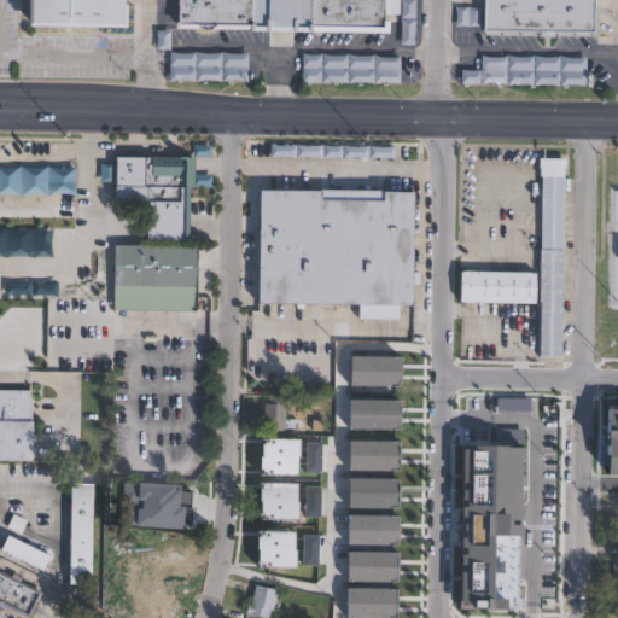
[(122,0),(122,24),(25,24),(25,0),(122,0)]
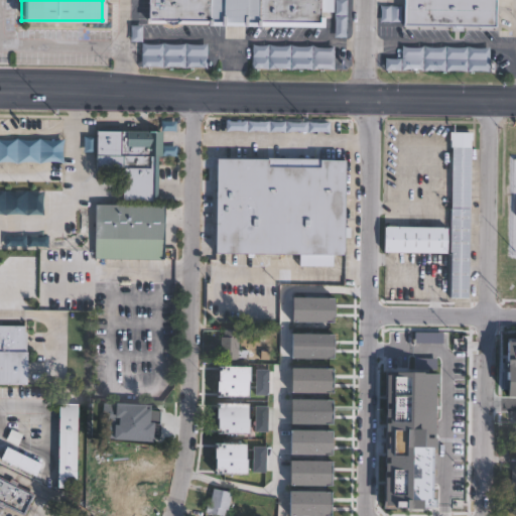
[(319,0),(319,22),(146,20),(146,0),(319,0)]
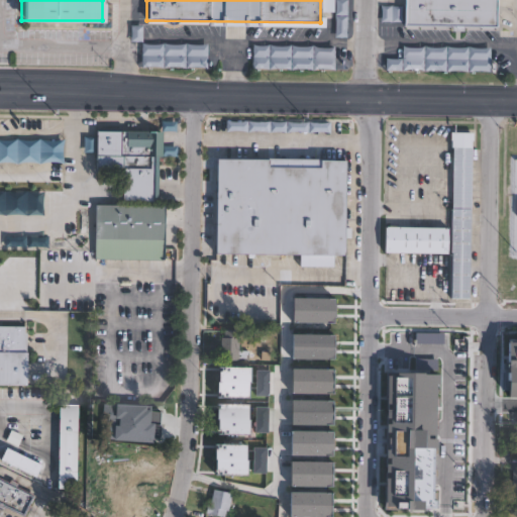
[(334,37),(346,37),(346,0),(334,0),(334,37)]
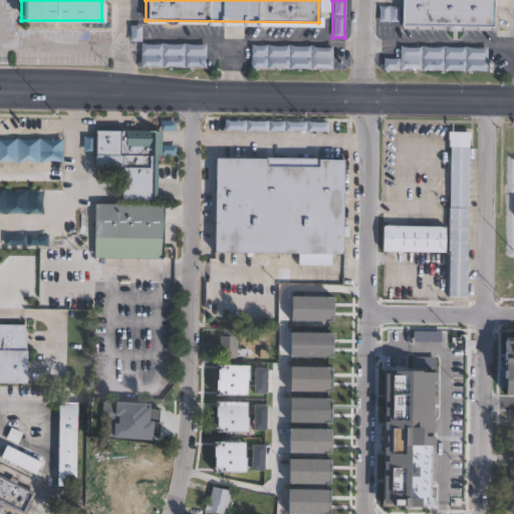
[(492,0),(492,27),(400,26),(400,0),(492,0)]
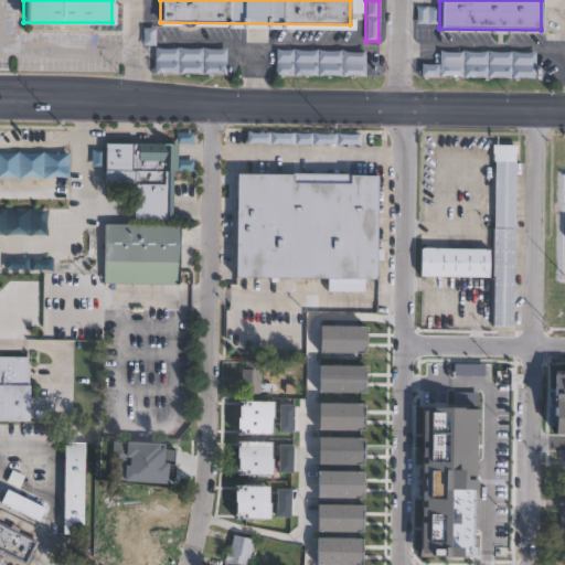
[(155,74),(153,74),(153,48),(225,49),(225,74),(224,74),(155,74)]
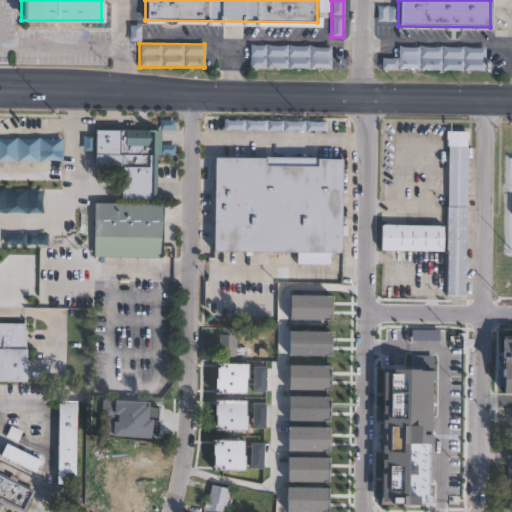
[(330,68),(330,69),(249,68),(249,62),(249,45),(330,46),(330,68)]
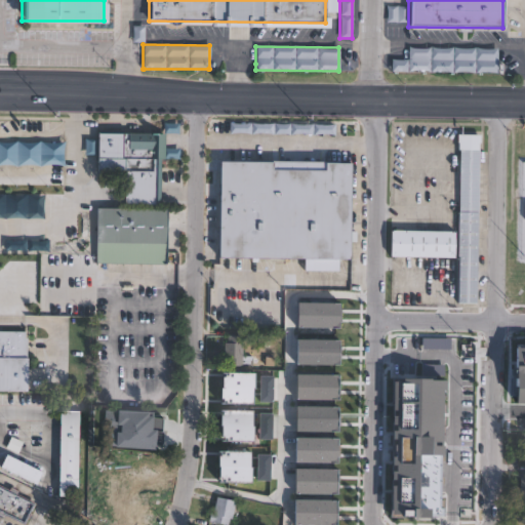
[(497,72),(497,46),(407,46),(407,58),(391,58),(391,72),(497,72)]
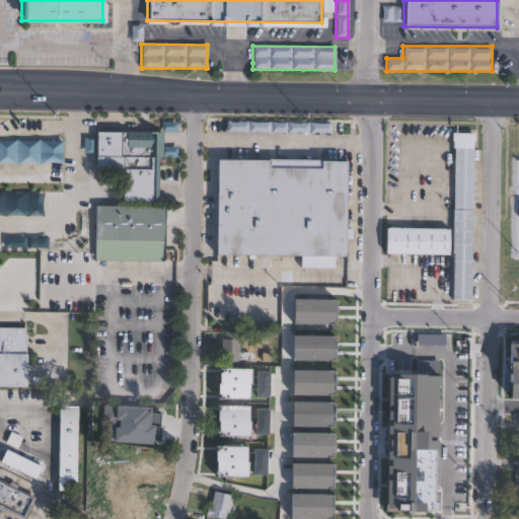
[(160,131),(159,157),(154,157),(153,170),(153,200),(143,200),(121,199),(122,171),(93,170),(94,129),(160,131)]
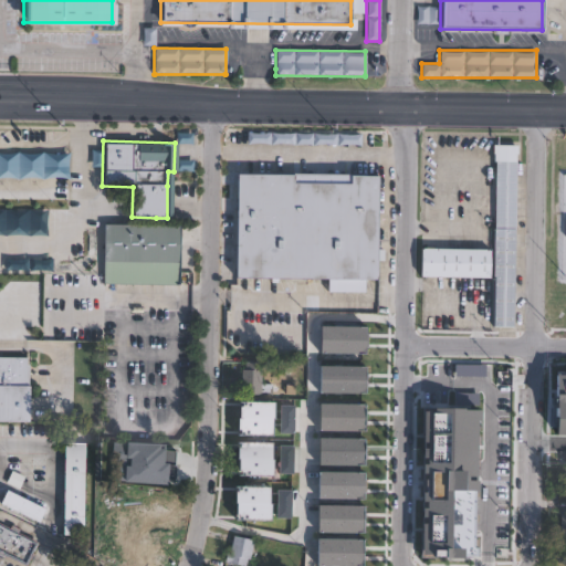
[(519,146),(512,326),(493,325),(494,295),(471,294),(470,331),(444,329),(446,284),(496,286),(498,145),(519,146)]
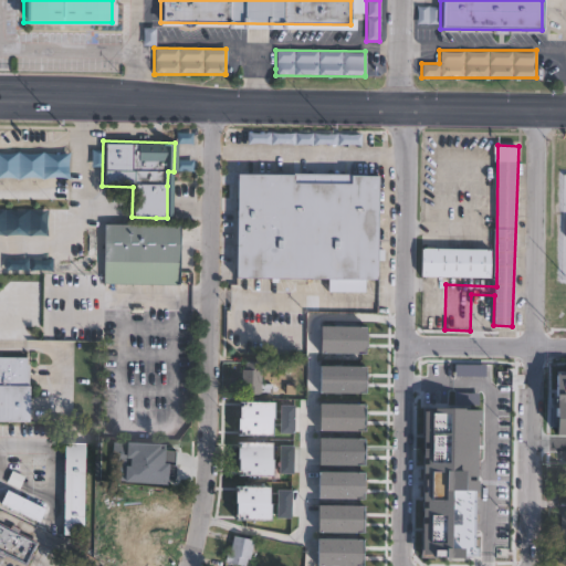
[(69,153),(0,152),(0,177),(69,178),(69,153)]
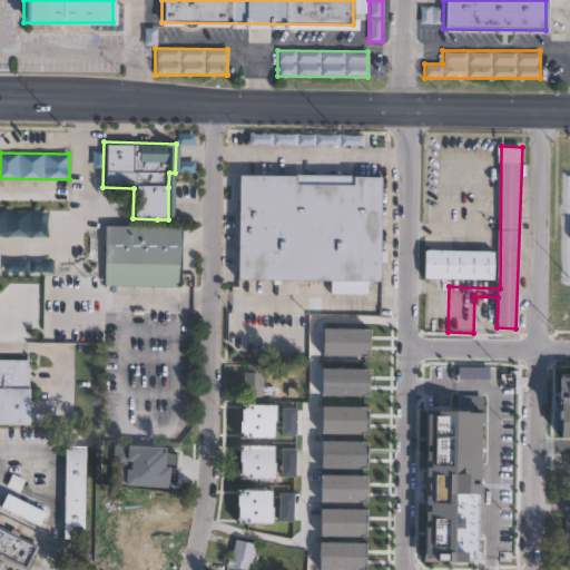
[(382,177),(381,281),(239,278),(241,175),(382,177)]
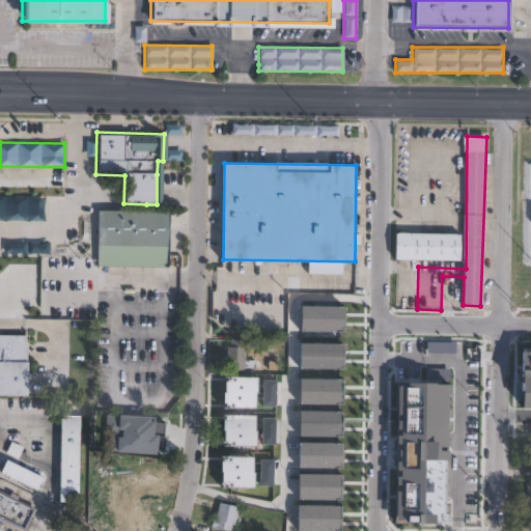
[(20,255),(50,255),(50,201),(20,201),(20,255)]
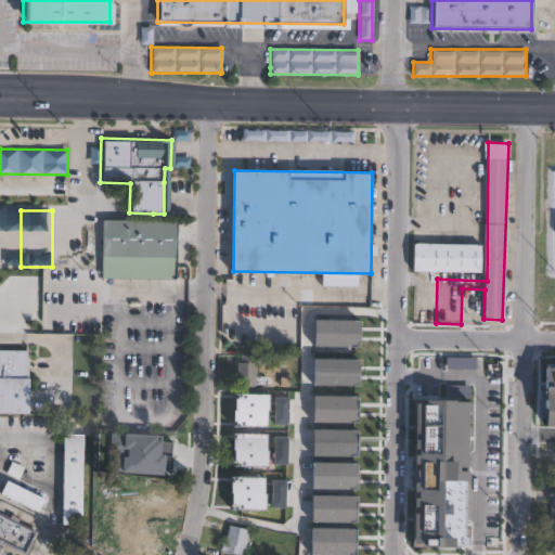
[(101,217),(137,218),(152,218),(178,219),(173,279),(152,279),(99,275),(101,217)]
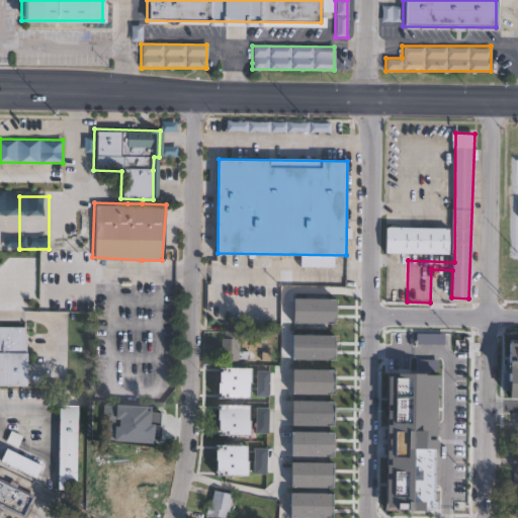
[(450,228),(449,254),(386,254),(386,227),(450,228)]
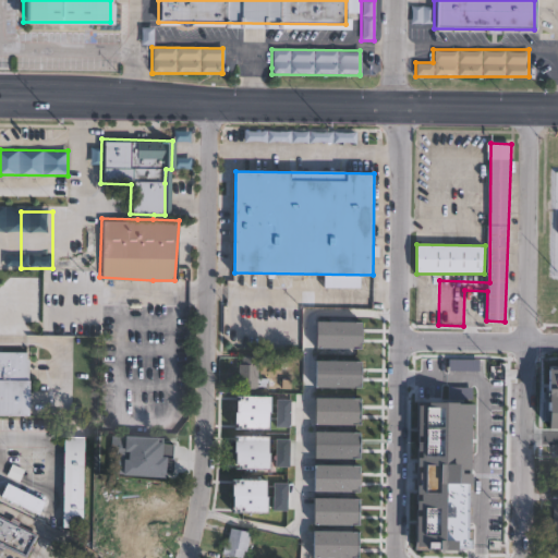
[(0,302),(48,303),(48,270),(0,269),(0,302)]
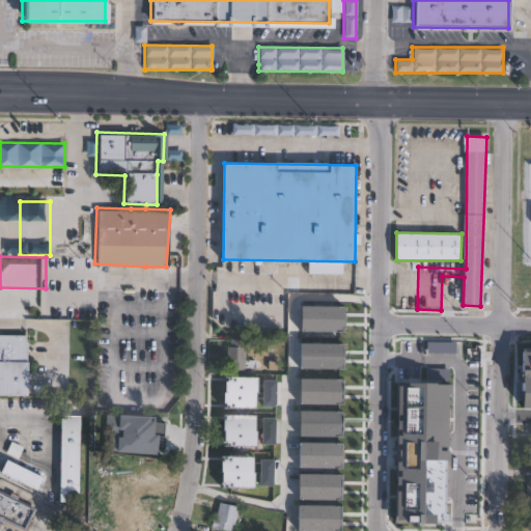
[(247,291),(246,318),(249,318),(249,327),(228,326),(229,300),(236,300),(236,291),(247,291)]
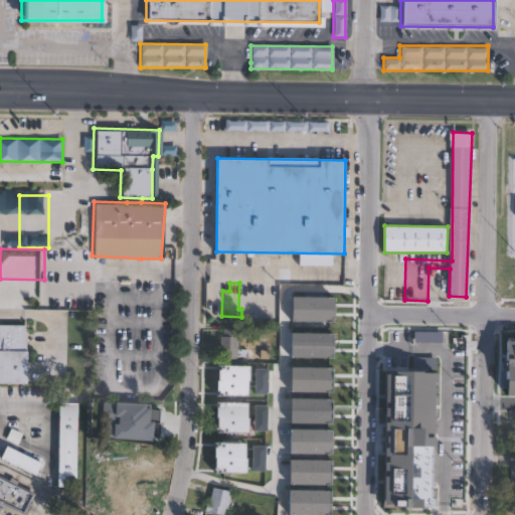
[(0,325),(29,325),(29,350),(31,350),(31,383),(0,383),(0,325)]
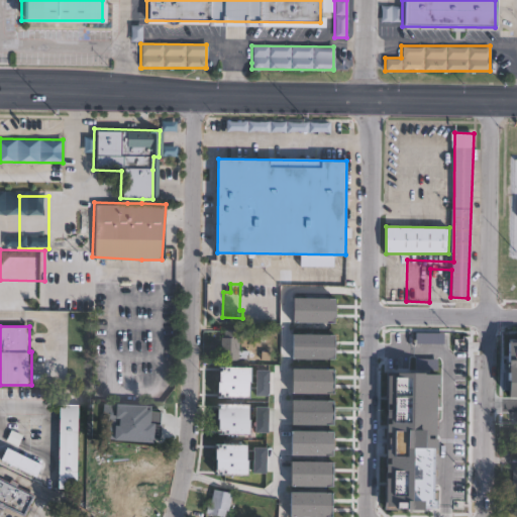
[(240,330),(239,359),(224,358),(224,351),(222,351),(222,338),(224,338),(225,330),(240,330)]
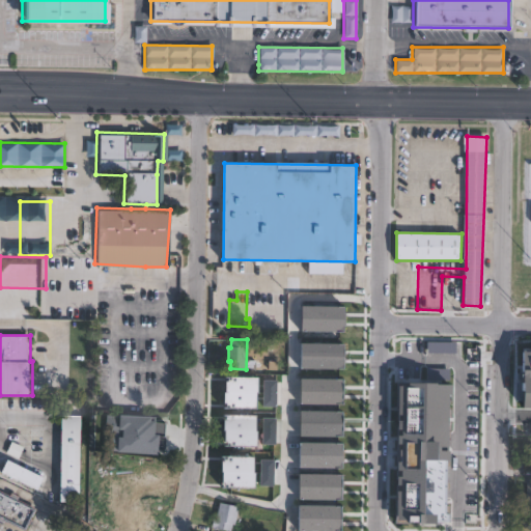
[(428,354),(411,354),(411,384),(428,384),(428,354)]
